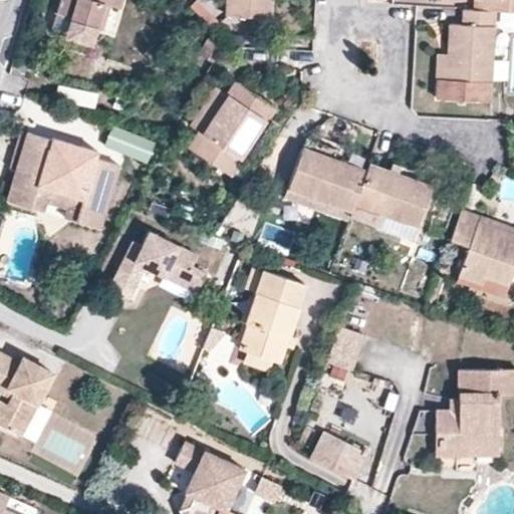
[(120,8),(122,0),(60,0),(56,16),(71,20),(66,36),(92,45),(97,28),(105,4),(110,5),(120,8)]
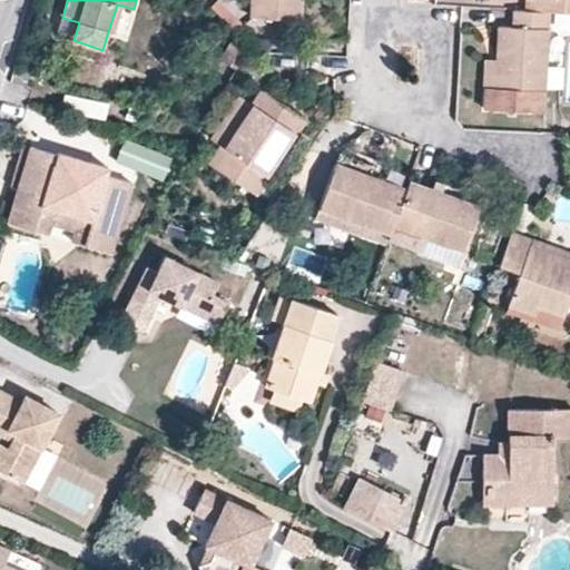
[(242,22),(218,0),(212,8),(234,30),(242,22)]
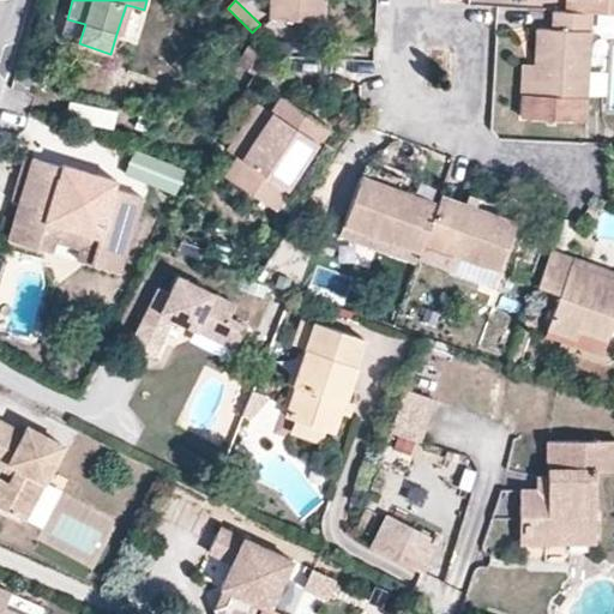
[(271,0),(270,18),(324,22),(325,0),(271,0)]
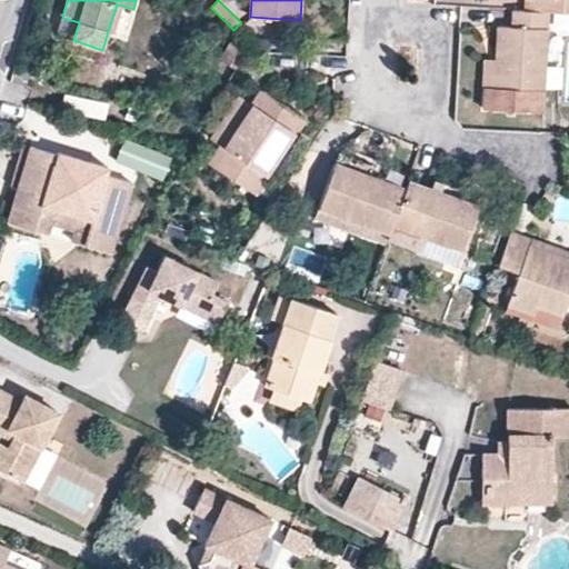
[(568,0),(525,0),(525,11),(548,12),(568,12),(568,0)]
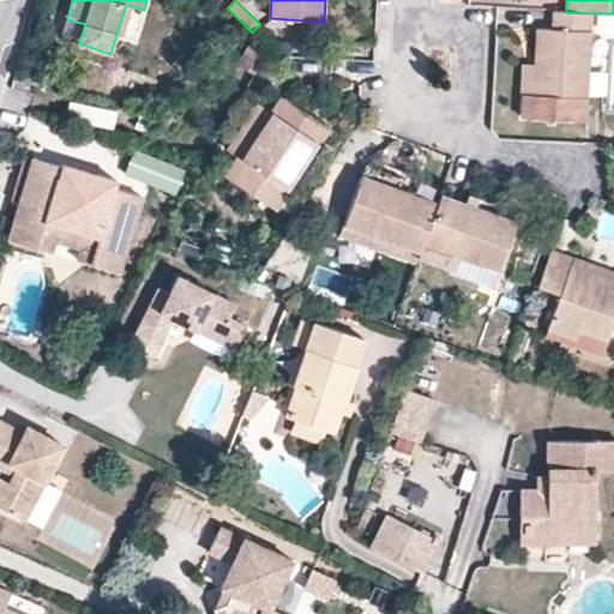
[(124,36),(132,6),(126,5),(116,34),(124,36)]
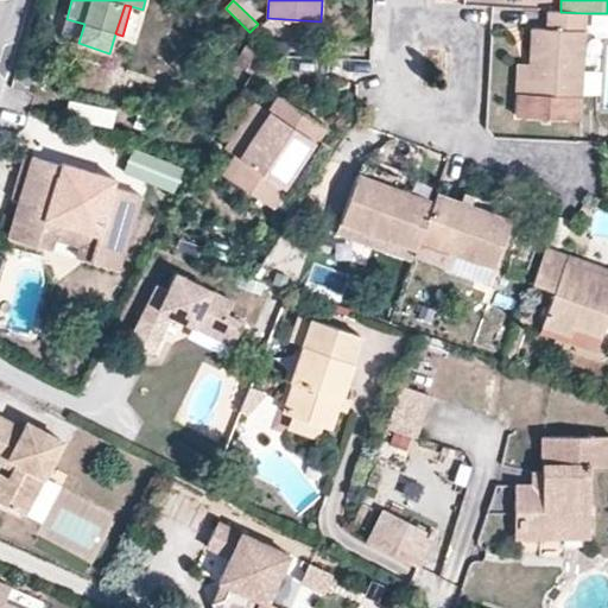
[(580,120),(586,13),(561,12),(549,11),(548,30),(532,29),(530,63),(529,94),(518,94),(517,116),(580,120)]
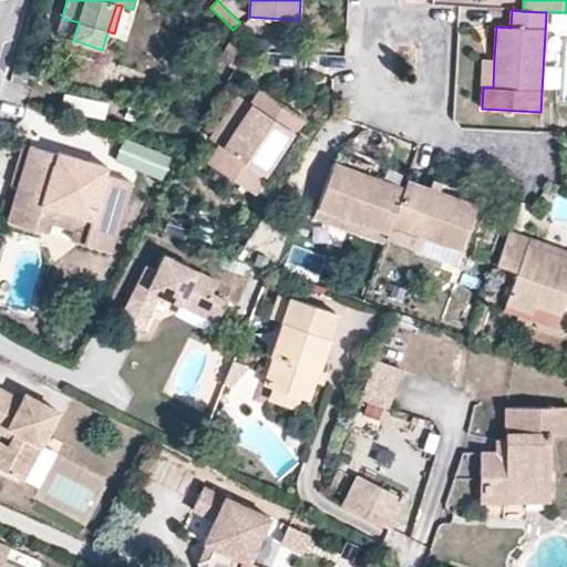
[(73,40),(79,22),(62,18),(57,35),(73,40)]
